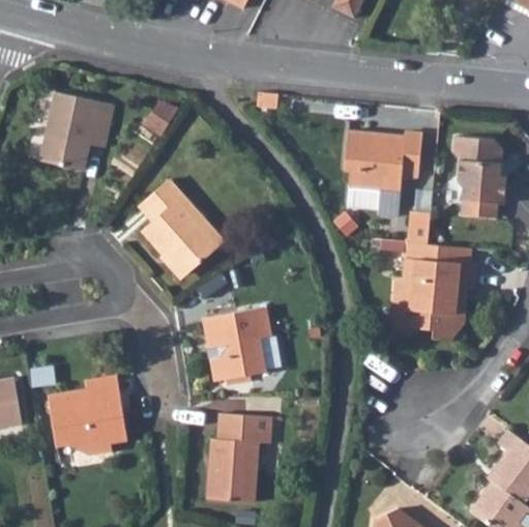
[(224,0),(242,9),(247,0),(224,0)]
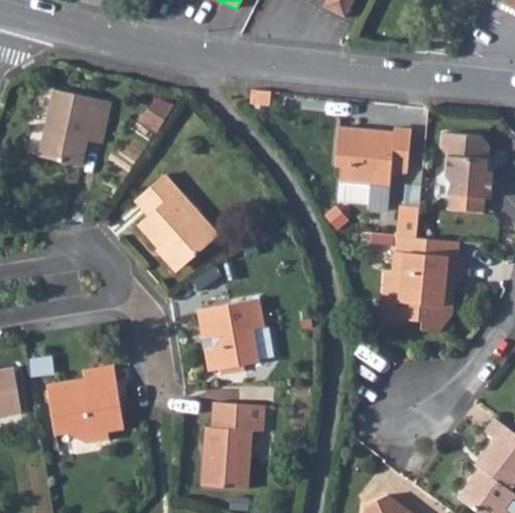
[(325,0),(322,6),(345,17),(353,0),(325,0)]
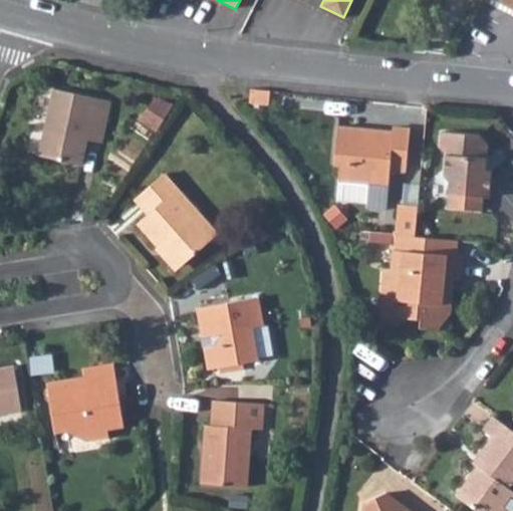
[(512,0),(498,0),(496,3),(512,11),(512,0)]
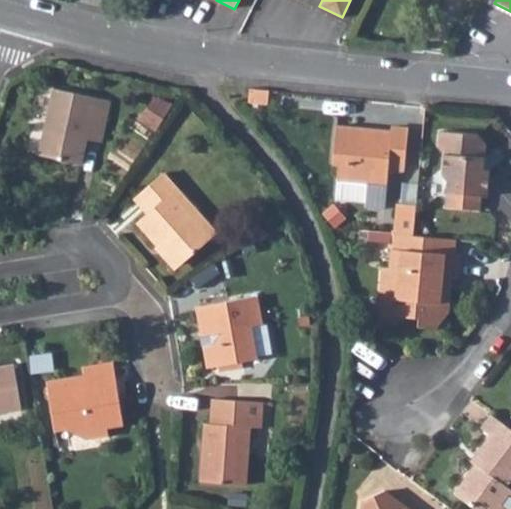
[(81,168),(86,142),(92,114),(106,116),(109,104),(54,93),(40,159),(81,168)]
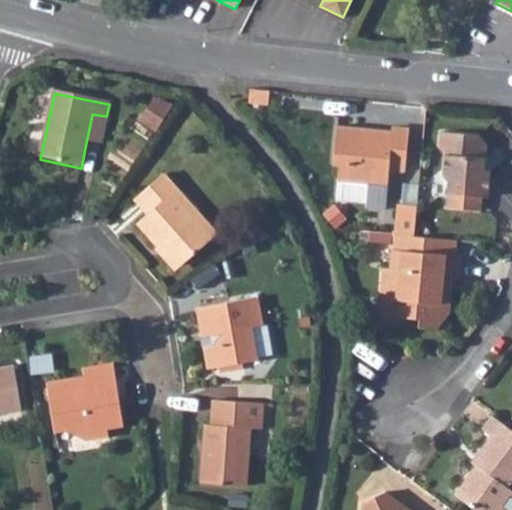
[(155,98),(147,125),(164,130),(172,103),(155,98)]
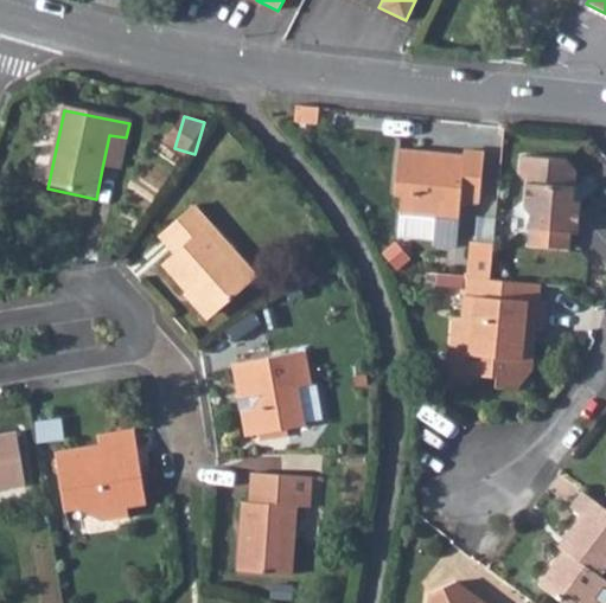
[(384,146),(381,186),(389,186),(388,206),(451,211),(452,193),(470,193),(474,146),(453,143),(452,151),(384,146)]
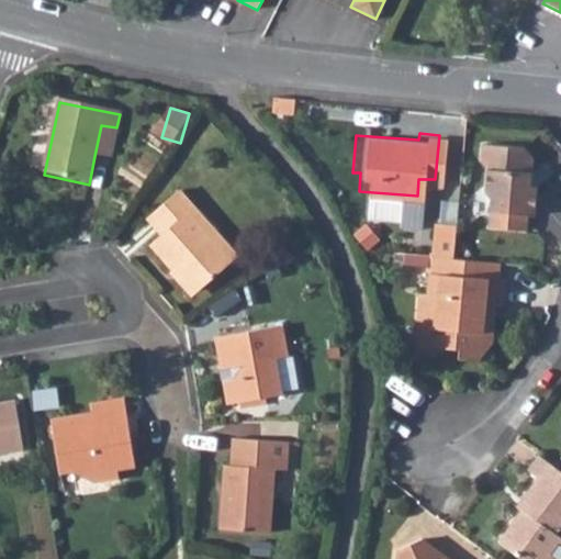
[(474,144),(472,164),(481,176),(478,196),(482,203),(480,230),(520,232),(523,214),(530,214),(534,187),(526,186),(529,161),(516,149),(474,144)]
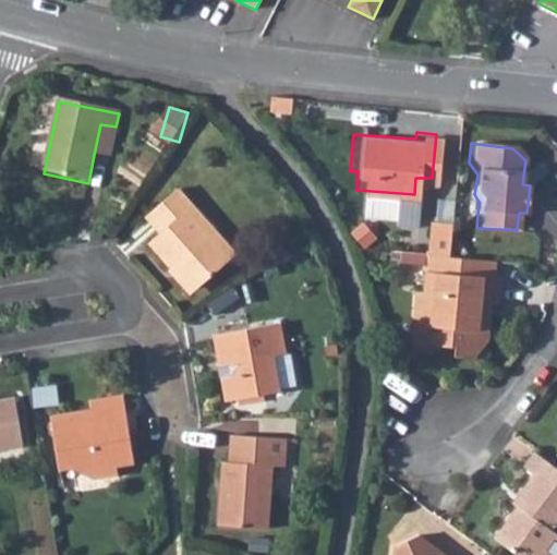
[(178,194),(148,221),(161,238),(153,248),(176,273),(180,270),(198,292),(231,264),(185,212),(190,207),(178,194)]
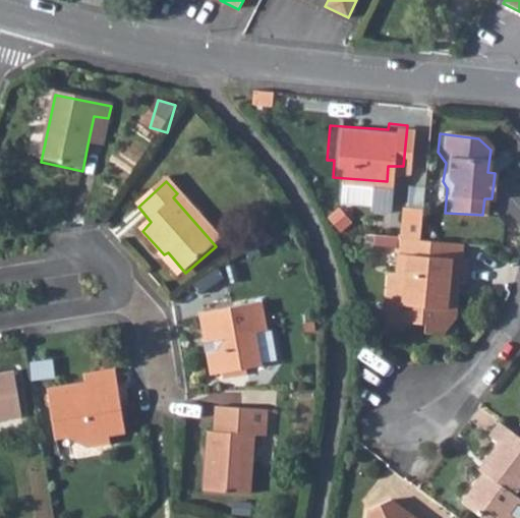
[(396,206),(393,236),(411,238),(413,207),(396,206)]
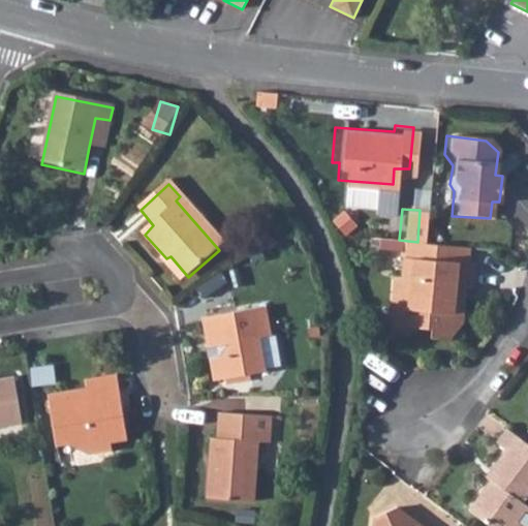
[(398,239),(369,237),(367,255),(382,256),(379,276),(385,276),(393,276),(396,254),(465,259),(467,247),(417,242),(399,240),(398,239)]
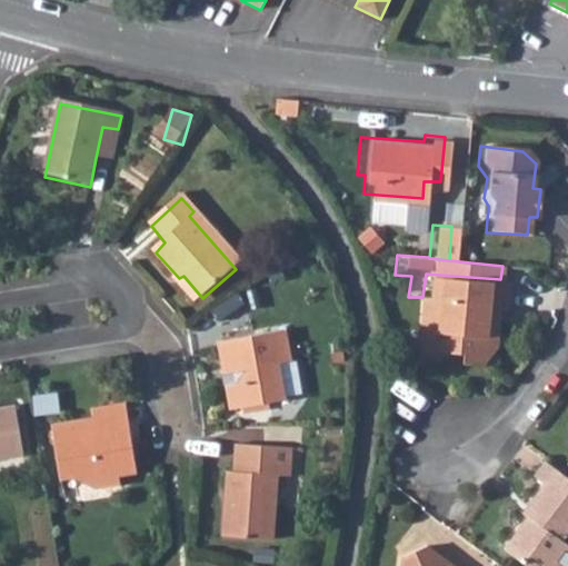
[(422,297),(415,297),(411,334),(436,335),(434,353),(454,354),(454,360),(467,360),(472,357),(488,344),(489,324),(481,324),(484,304),(502,305),(506,280),(500,279),(426,274),(422,297)]
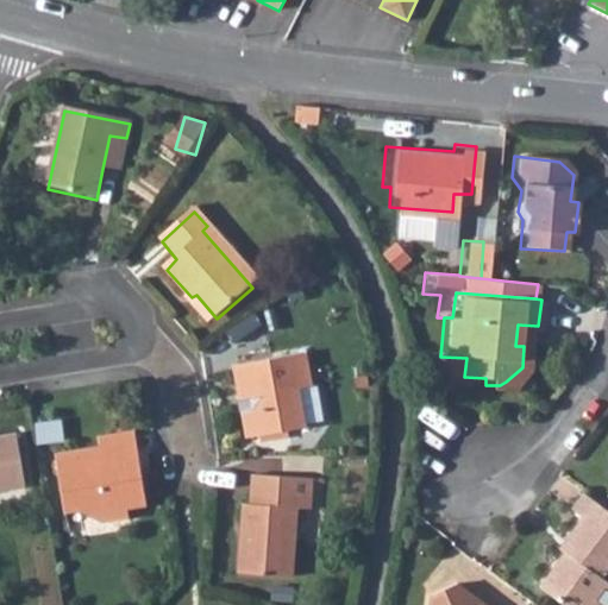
[(304,354),(232,365),(238,402),(251,401),(254,415),(240,416),(244,439),(304,429),(298,391),(309,390),(304,354)]
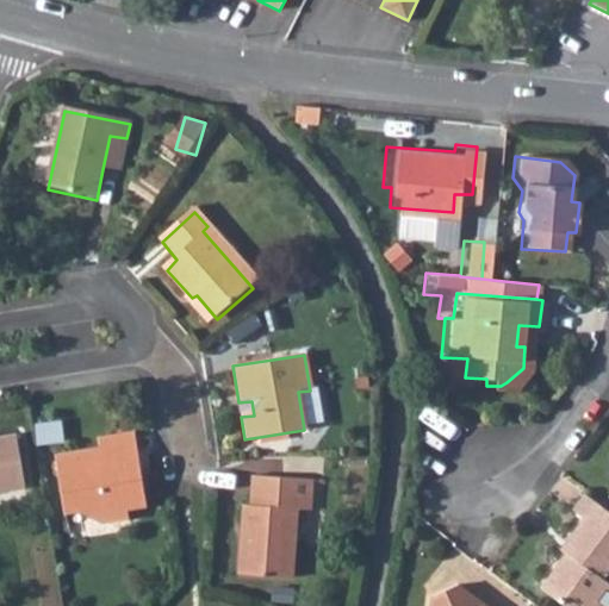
[(99,451),(58,456),(67,517),(81,516),(103,528),(131,523),(129,507),(145,505),(143,489),(130,482),(128,469),(140,467),(135,435),(98,438),(99,451)]
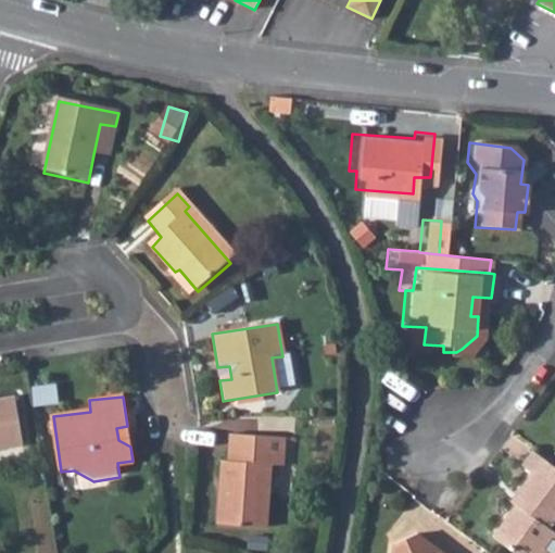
[(0,455),(23,452),(16,402),(0,404),(0,455)]
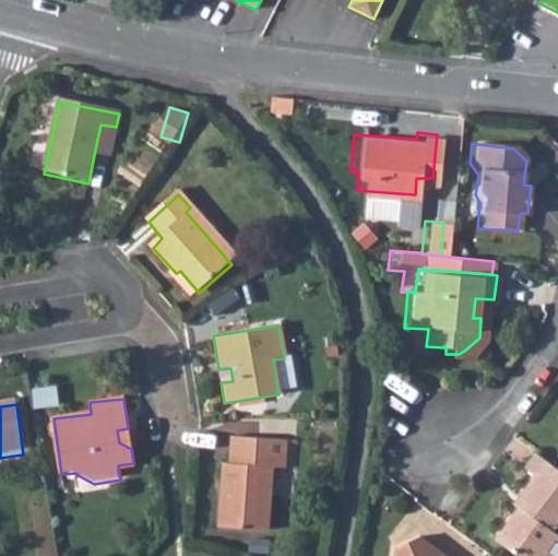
[(221,462),(216,522),(268,525),(273,466),(281,466),(283,441),(233,438),(230,462),(221,462)]
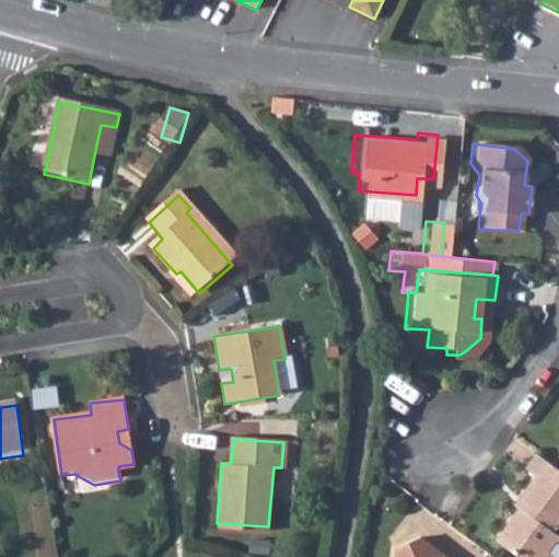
[(558,476),(531,455),(523,465),(534,473),(522,489),(528,495),(497,536),(520,556),(558,556),(558,532),(551,526),(558,517),(558,476)]
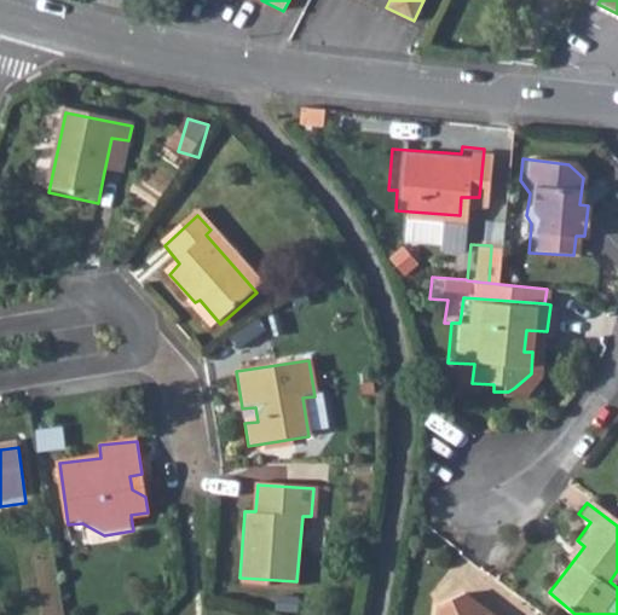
[(491,614),(462,593),(433,608),(432,614),(491,614)]
